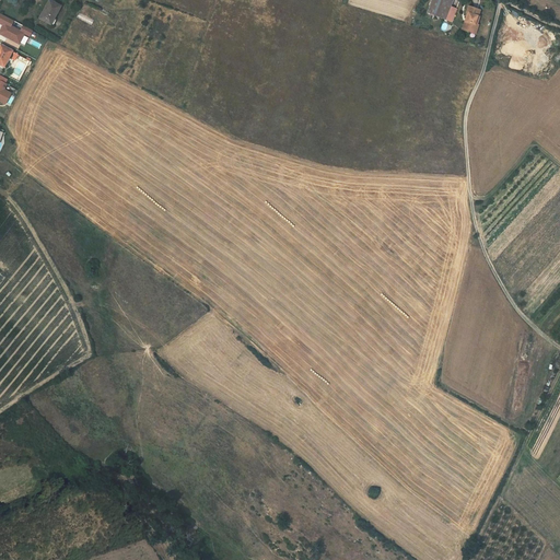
[(62,7),(48,0),(39,16),(57,25),(60,19),(57,16),(62,7)]
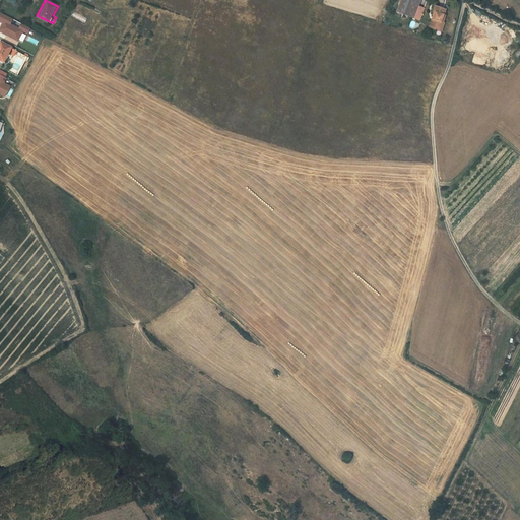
[(418,0),(399,0),(395,10),(411,17),(416,5),(418,0)]
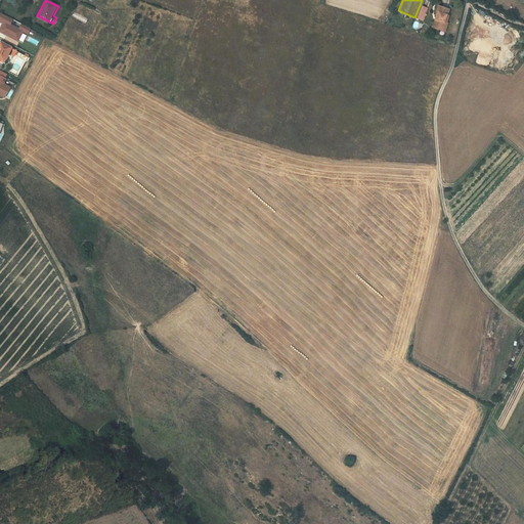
[(449,7),(437,4),(435,10),(437,11),(432,26),(441,29),(443,22),(446,23),(449,13),(447,13),(449,7)]
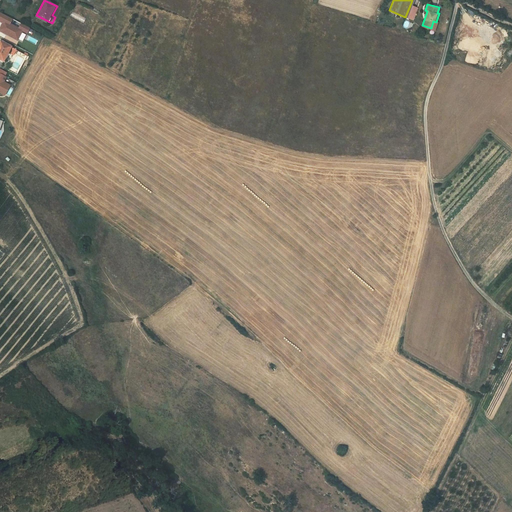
[(416,8),(410,5),(405,17),(411,19),(416,8)]
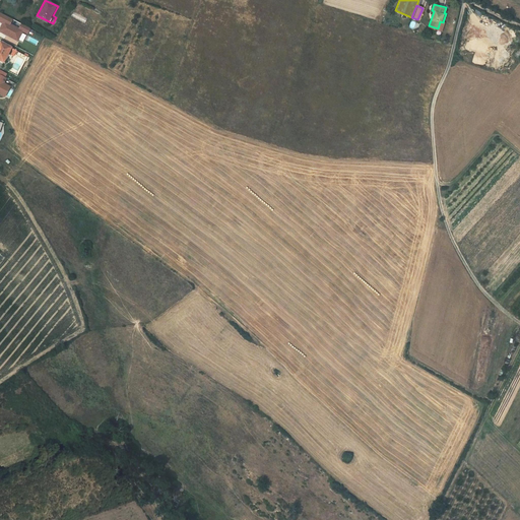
[(13,18),(0,11),(0,21),(2,22),(0,26),(0,31),(18,42),(22,34),(26,36),(30,28),(21,23),(19,28),(10,23),(13,18)]
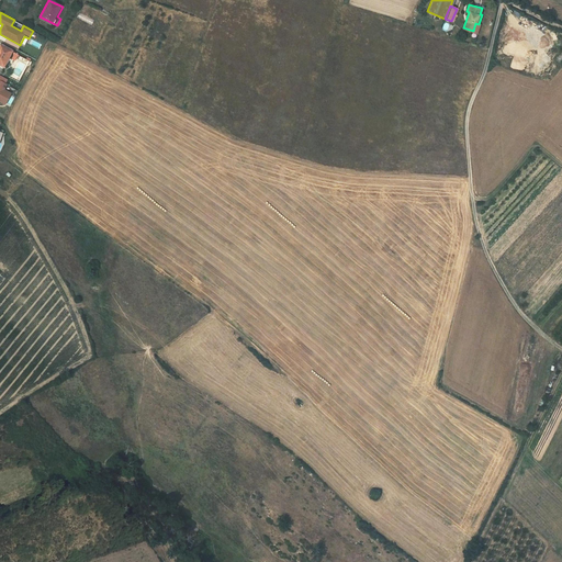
[(0,62),(3,65),(4,65),(10,55),(13,48),(12,47),(1,42),(0,44),(0,62)]
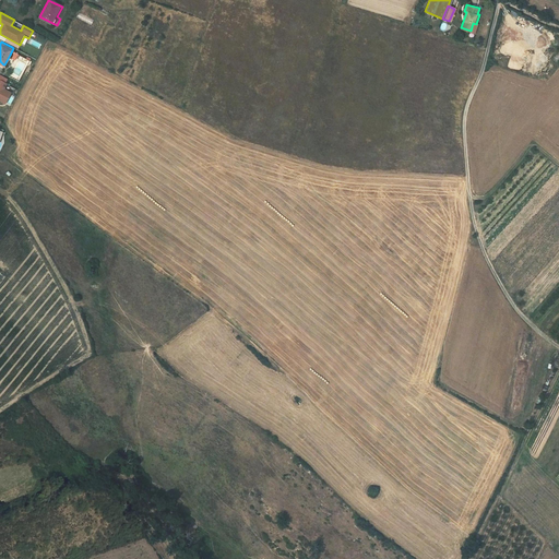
[(0,78),(0,97),(6,100),(11,91),(3,86),(7,81),(4,80),(0,78)]
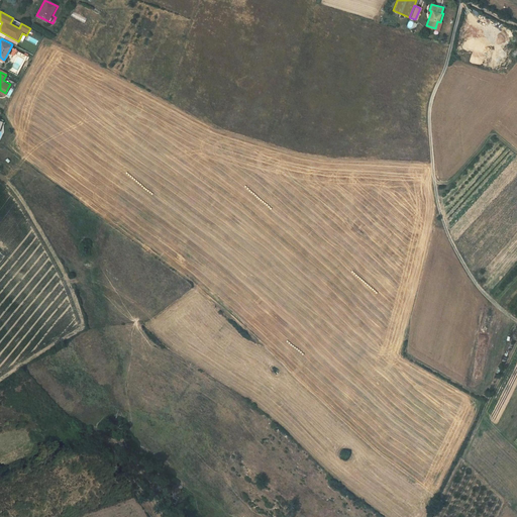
All buildings are outlined.
